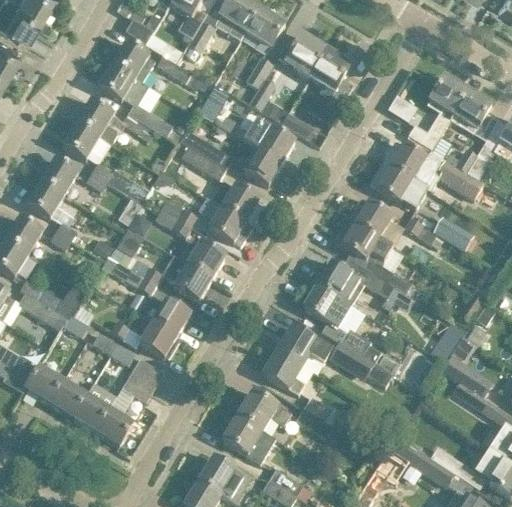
[(29,35),(42,13),(22,0),(18,0),(5,21),(29,35)]
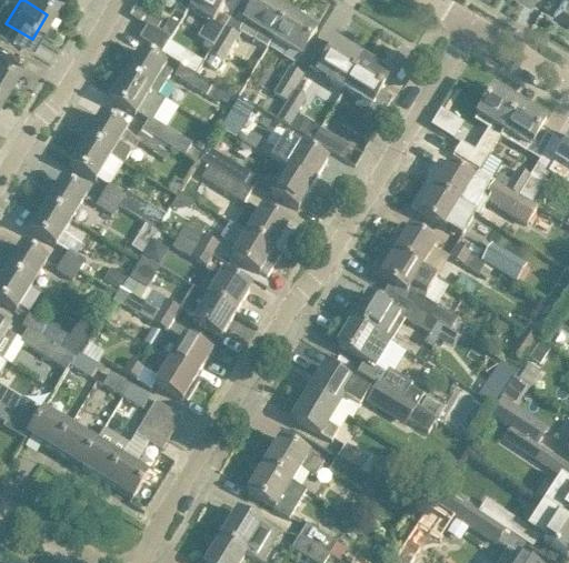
[(25,0),(47,14),(56,0),(25,0)]
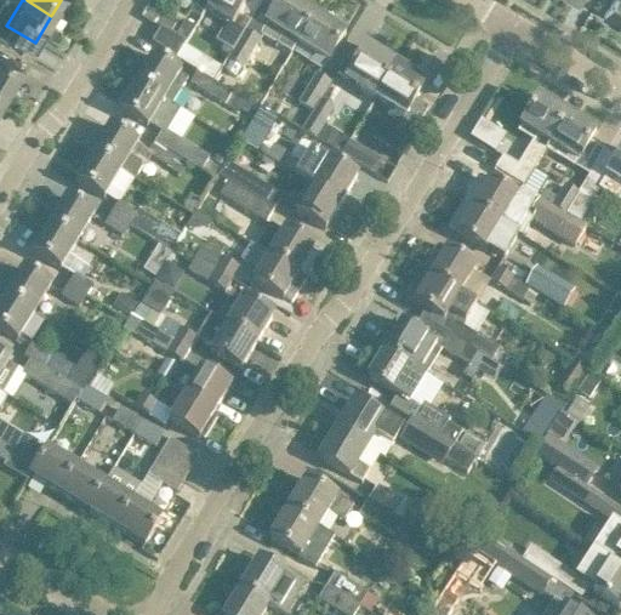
[(189,10),(199,15),(208,0),(195,0),(189,10)]
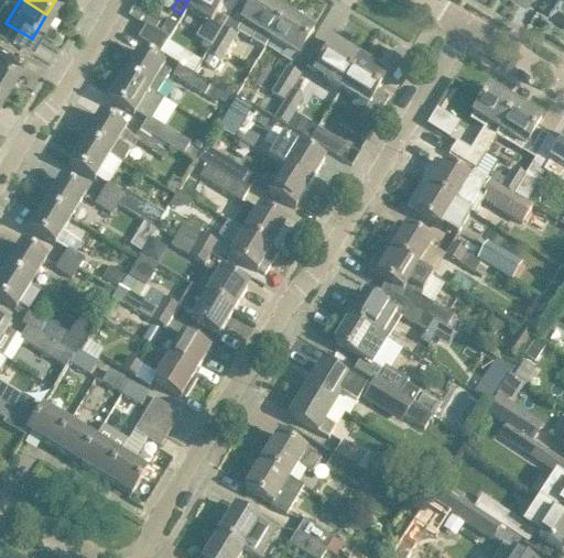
[(209,43),(226,17),(216,10),(221,0),(188,0),(181,13),(182,14),(187,6),(203,15),(193,33),(209,43)]
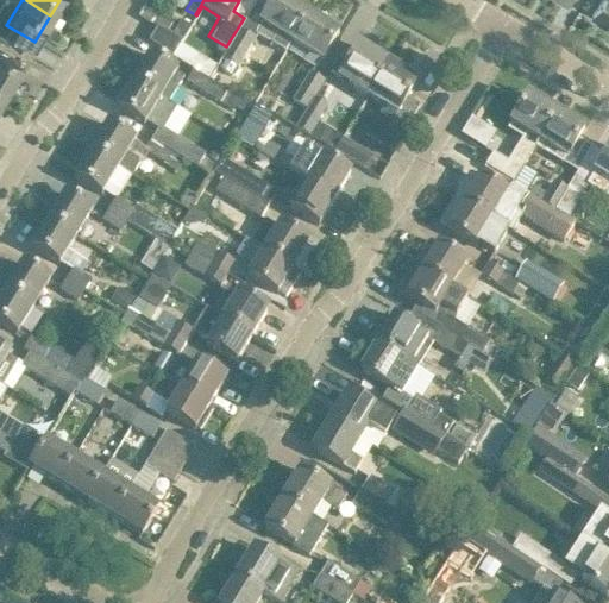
[(286,49),(293,38),(308,12),(288,0),(272,0),(255,30),(286,49)]
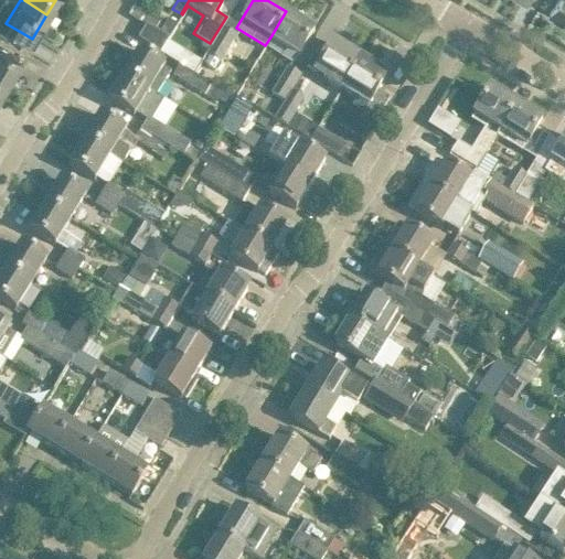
[(554,0),(550,8),(564,17),(564,0),(554,0)]
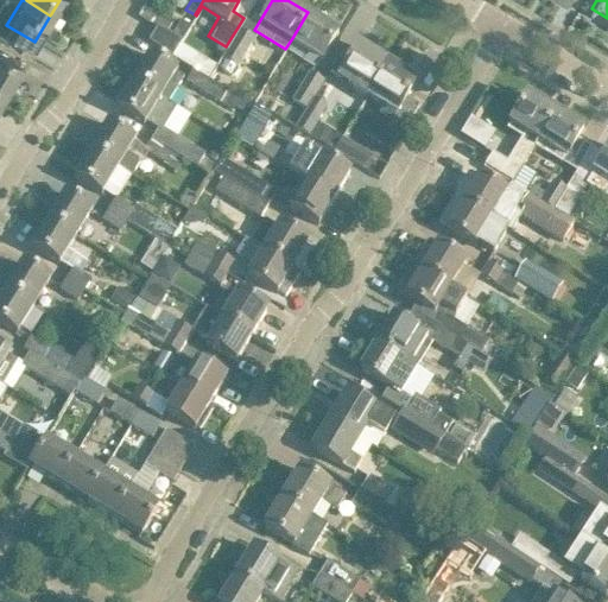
[(164,27),(165,29),(171,18),(158,10),(152,20),(157,23),(164,27)]
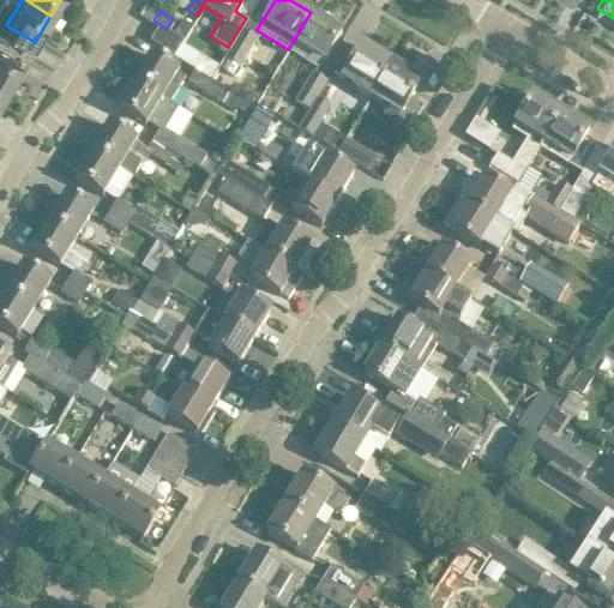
[(324,56),(341,30),(311,12),(295,38),(324,56)]
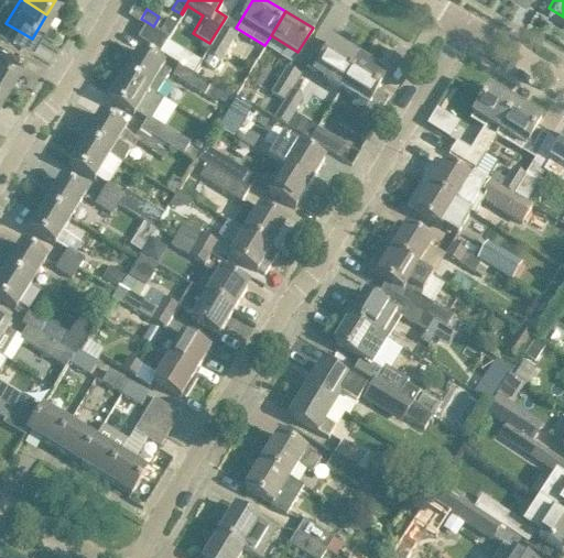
[(167,15),(159,30),(169,35),(177,21),(167,15)]
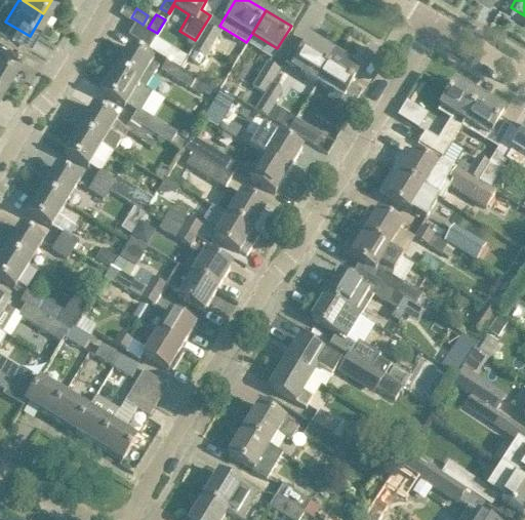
[(210,15),(195,40),(196,40),(192,46),(204,54),(219,31),(206,23),(210,15)]
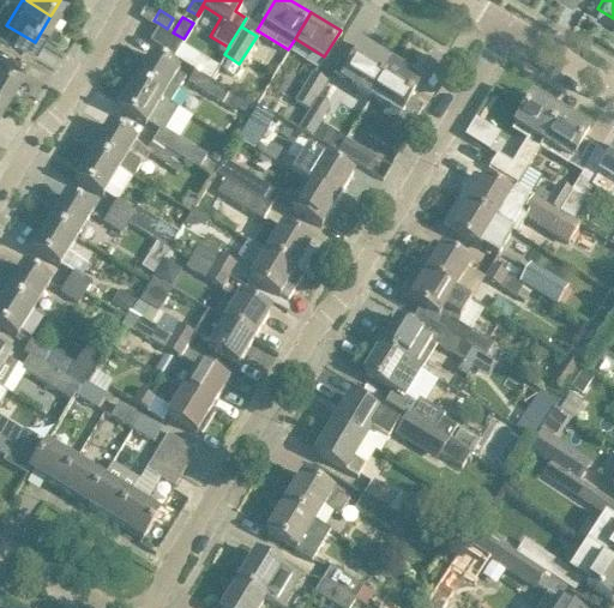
[(184,38),(173,32),(166,28),(158,23),(149,38),(174,54),(184,38)]
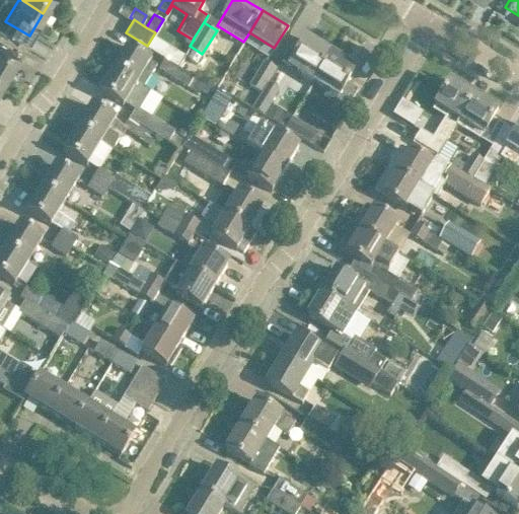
[(0,68),(7,72),(20,50),(0,37),(0,68)]
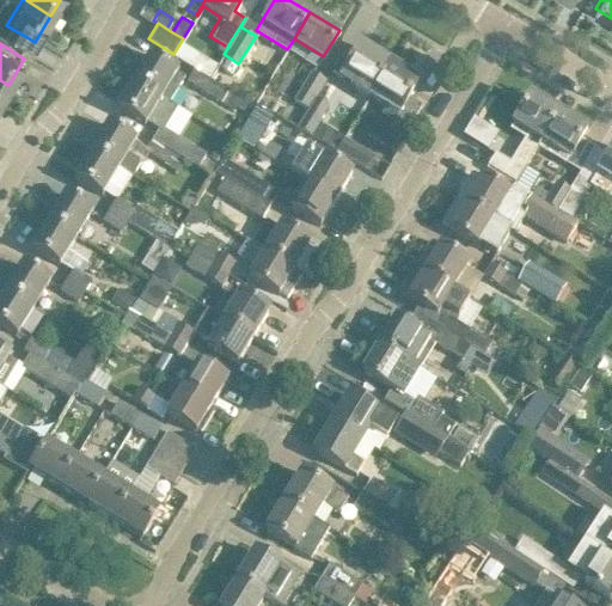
[(342,74),(371,92),(390,61),(361,43),(342,74)]
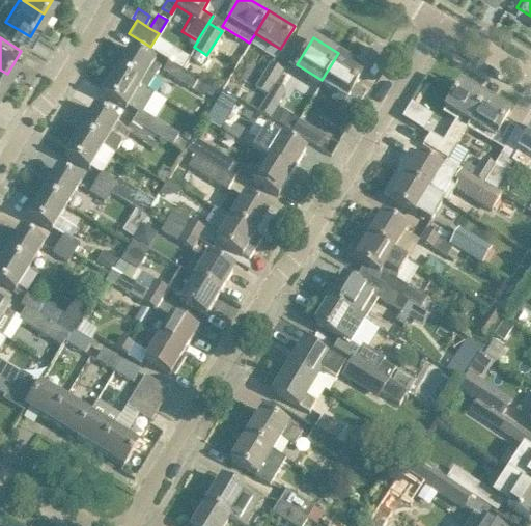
[(130,44),(115,67),(154,90),(157,86),(149,82),(160,64),(152,60),(154,58),(130,44)]
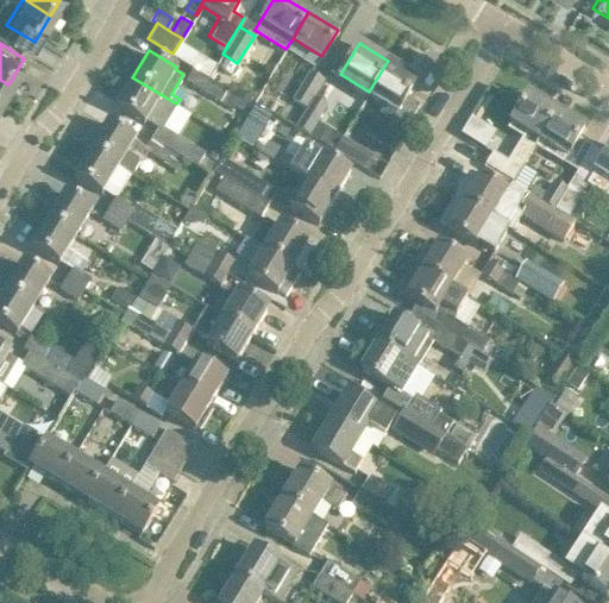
[(369,92),(385,102),(375,119),(400,134),(419,104),(406,95),(416,79),(388,61),(369,92)]
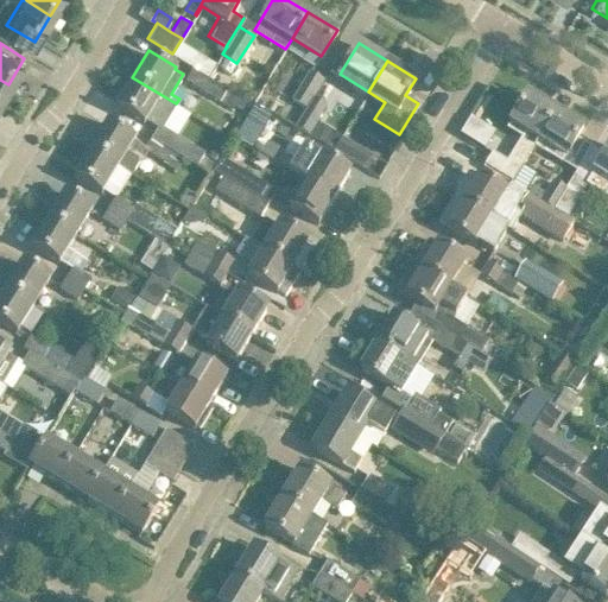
[(192,67),(187,77),(230,106),(233,102),(247,112),(252,103),(192,67)]
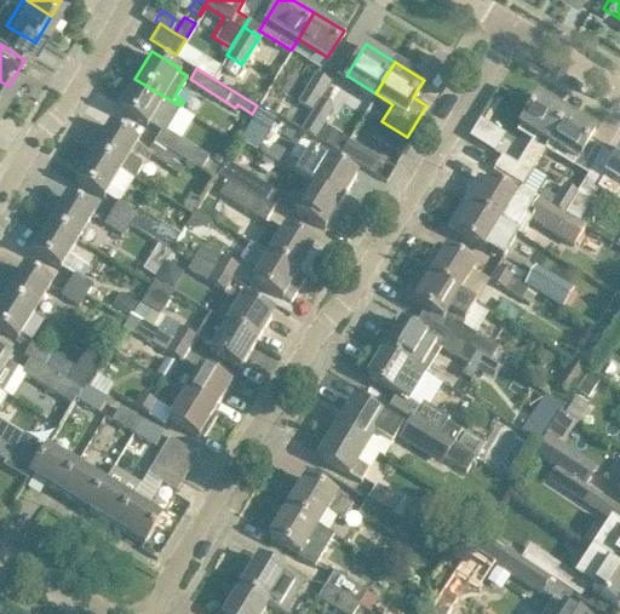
[(329,79),(315,69),(297,98),(313,109),(320,98),(317,97),(329,79)]
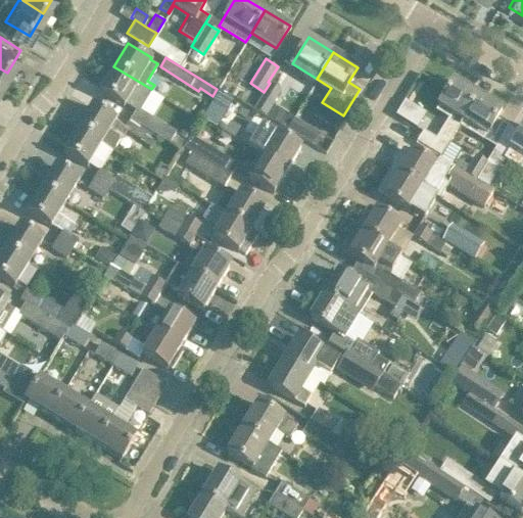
[(125,102),(138,110),(151,89),(113,66),(109,63),(102,76),(106,78),(100,89),(124,103),(125,102)]
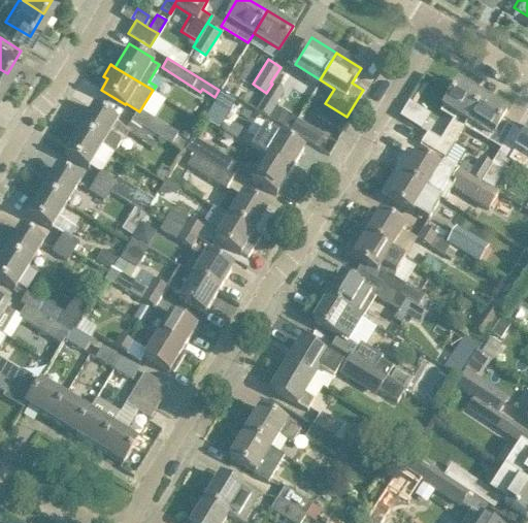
[(465,125),(484,95),(458,79),(439,109),(465,125)]
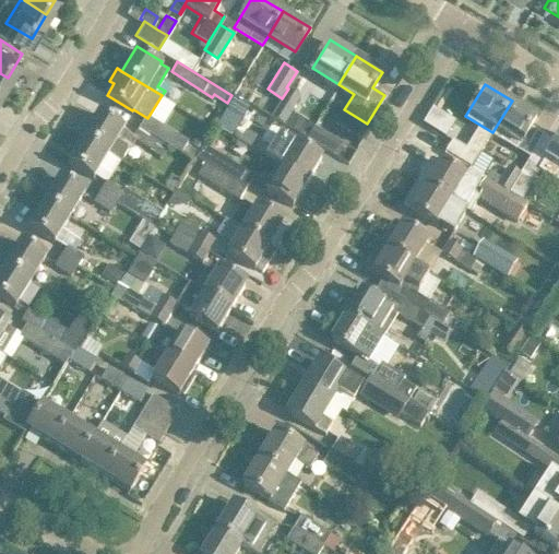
[(282,98),(272,115),(283,121),(308,137),(316,125),(290,109),(299,95),(288,89),(282,98)]
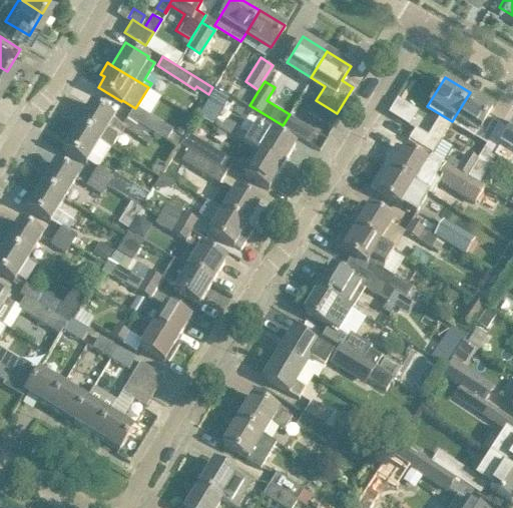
[(216,86),(199,113),(212,121),(228,94),(216,86)]
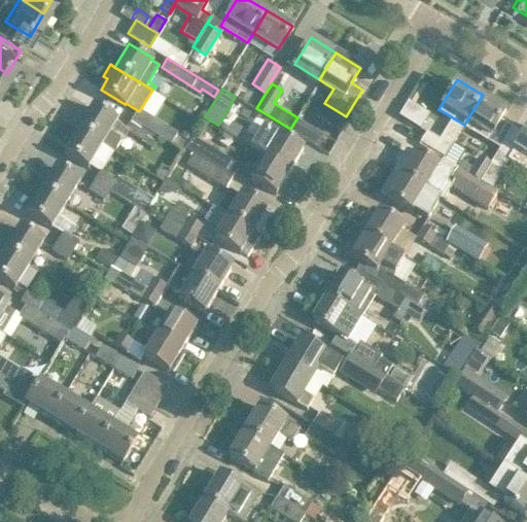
[(514,126),(500,117),(505,109),(483,95),(464,125),(486,138),(487,137),(501,145),(514,126)]
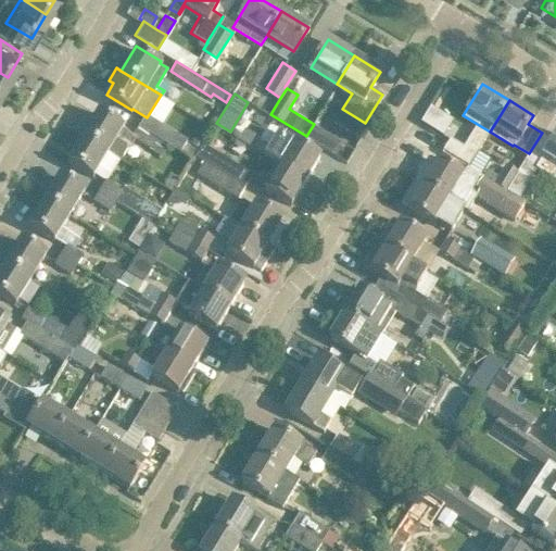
[(432,102),(424,119),(446,132),(455,115),(432,102)]
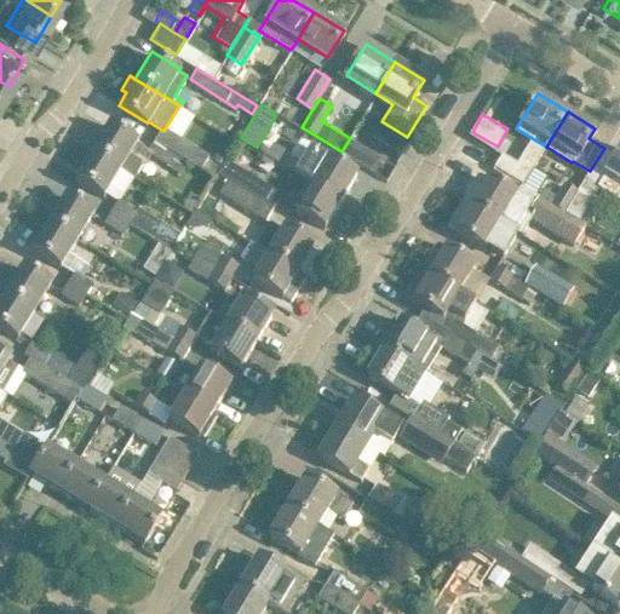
[(108,122),(92,150),(119,166),(132,174),(142,160),(128,151),(136,139),(108,122)]
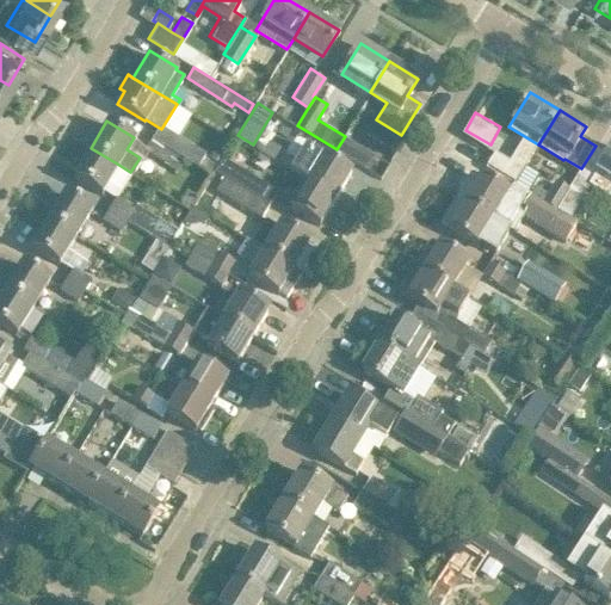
[(161,142),(170,147),(186,156),(193,143),(170,129),(161,142)]
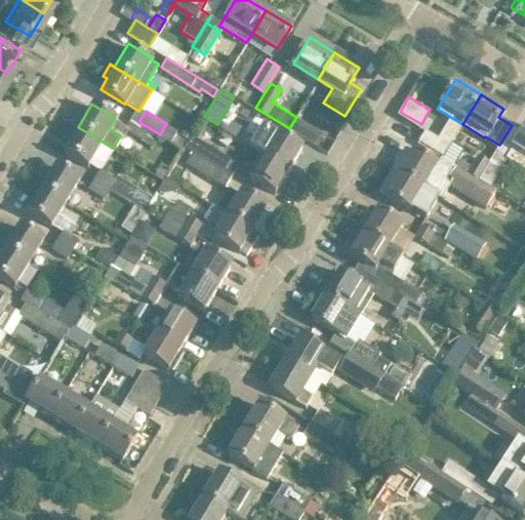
[(130,117),(125,126),(124,127),(139,136),(146,126),(138,122),(130,117)]
